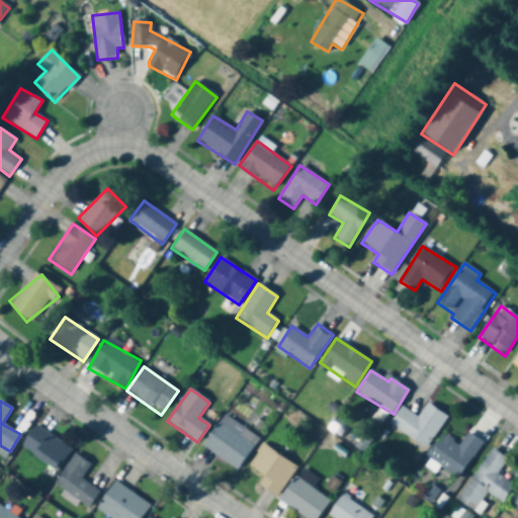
[(389,429),(429,449),(445,415),(426,405),(420,417),(400,407),(389,429)]
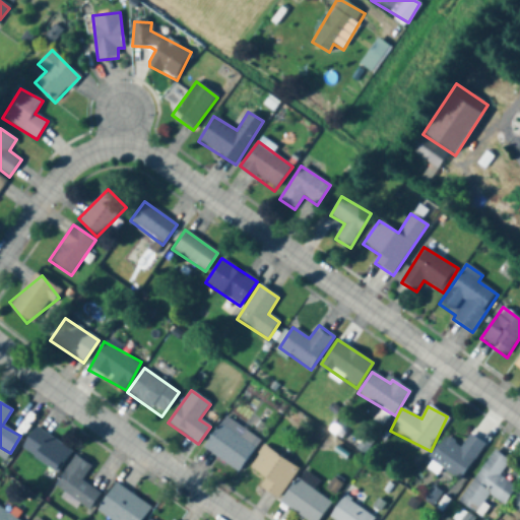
[(239,473),(260,441),(224,416),(203,449),(239,473)]
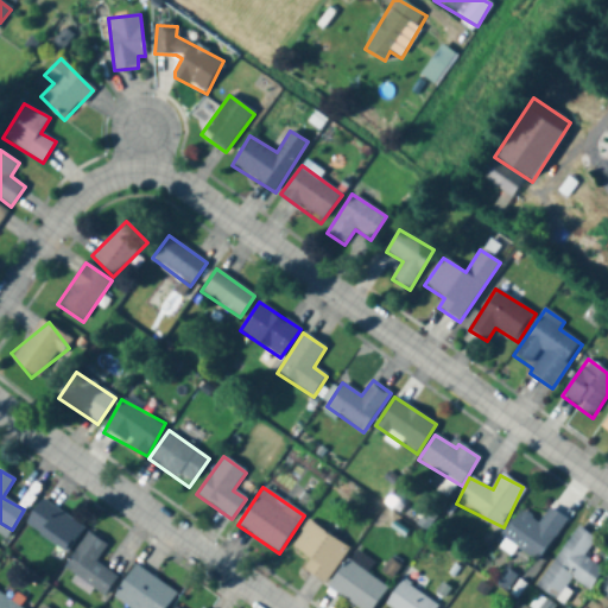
[(65,553),(84,529),(43,499),(25,524),(65,553)]
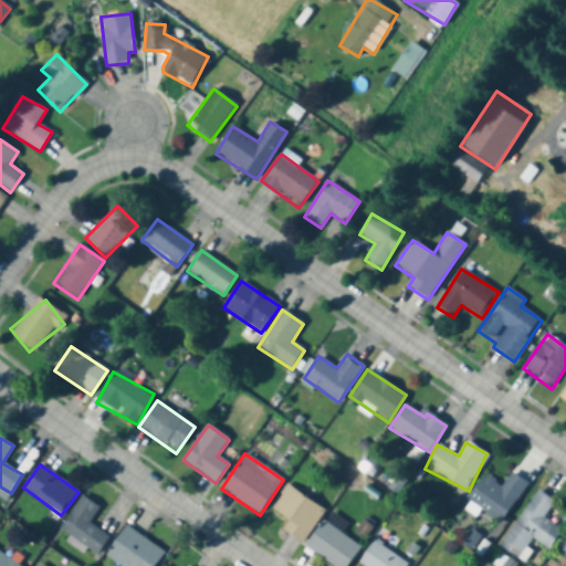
[(528,484),(512,472),(502,488),(485,475),(468,500),(500,523),(528,484)]
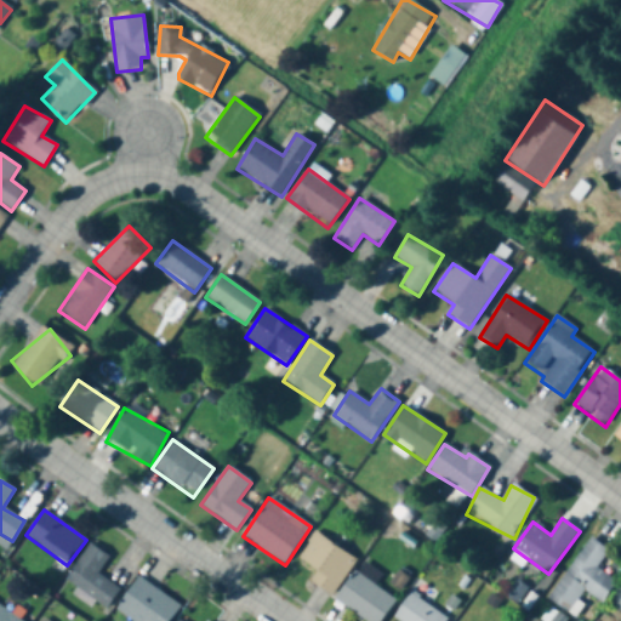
[(355,560),(314,534),(291,570),(332,596),(355,560)]
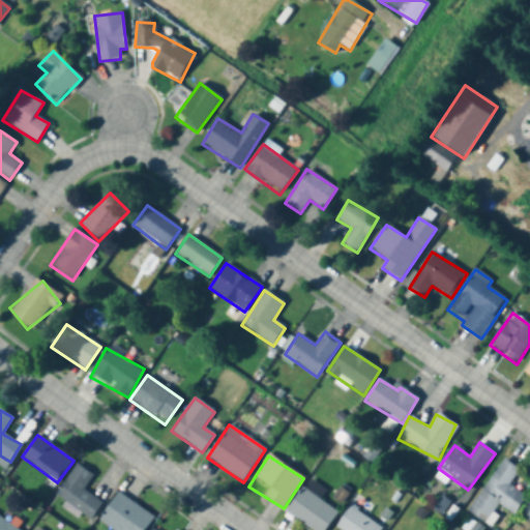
[(514,513),(526,493),(510,484),(520,469),(501,458),(469,512),(487,523),(498,504),(514,513)]
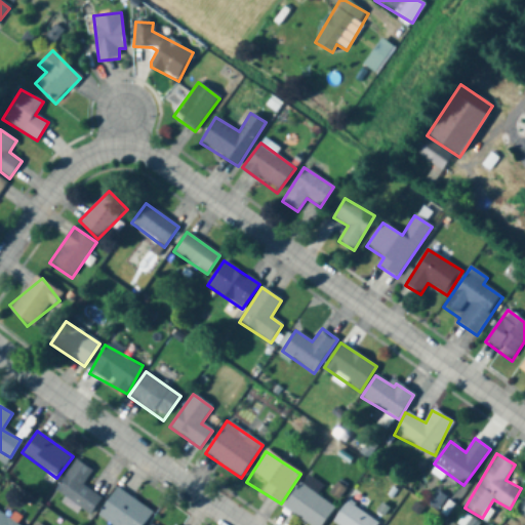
[(83,486),(92,472),(76,460),(55,492),(90,515),(102,498),(83,486)]
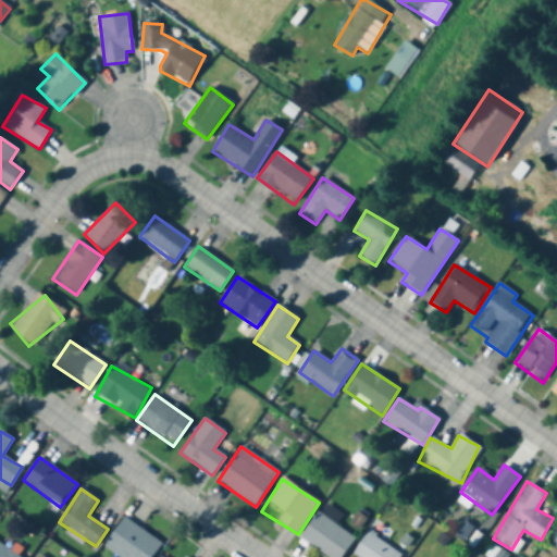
[(327,556),(342,556),(355,539),(336,525),(343,516),(324,504),(301,540),(327,556)]
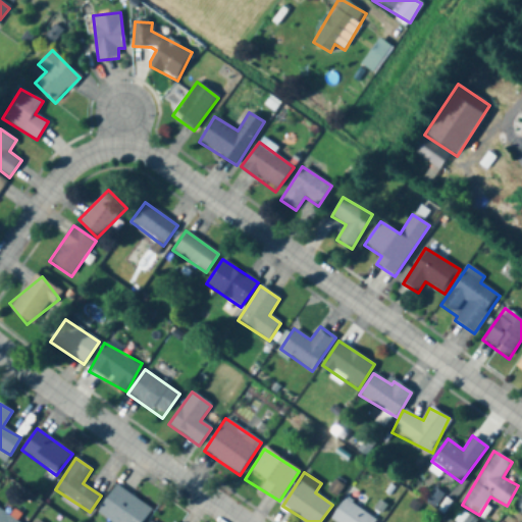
[(143,521),(152,510),(117,485),(97,513),(109,521),(143,521)]
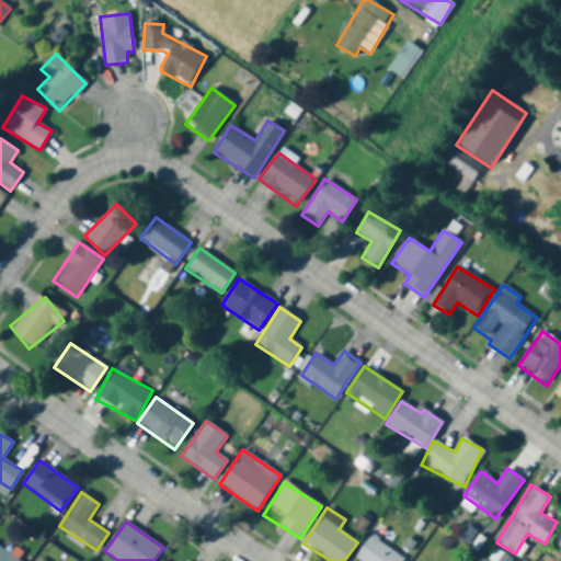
[(560,528),(550,546),(560,553),(560,528)]
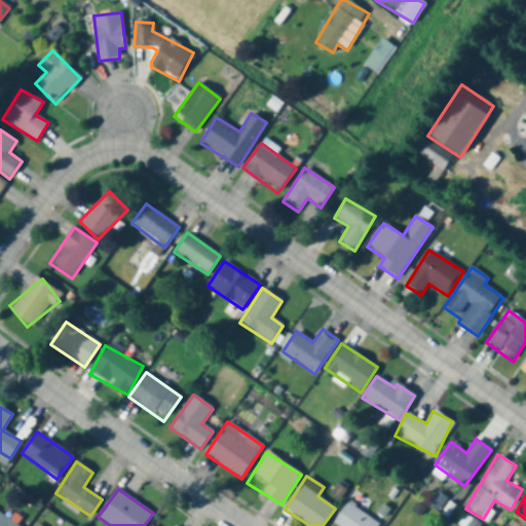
[(375,525),(378,522),(345,503),(334,524),(336,525),(375,525)]
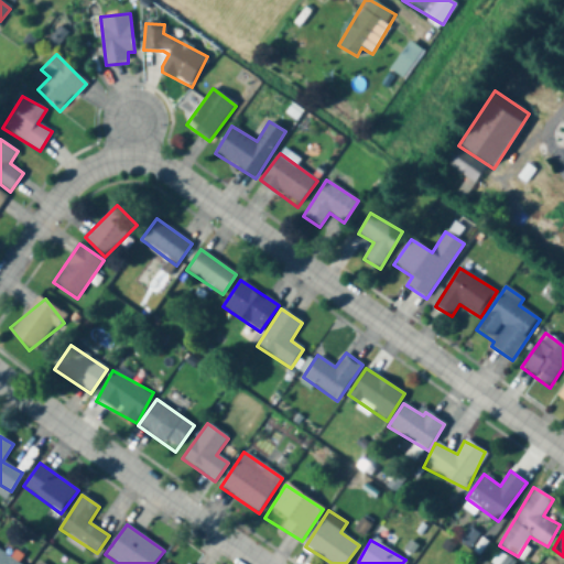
[(0,563),(18,563),(0,551),(0,563)]
